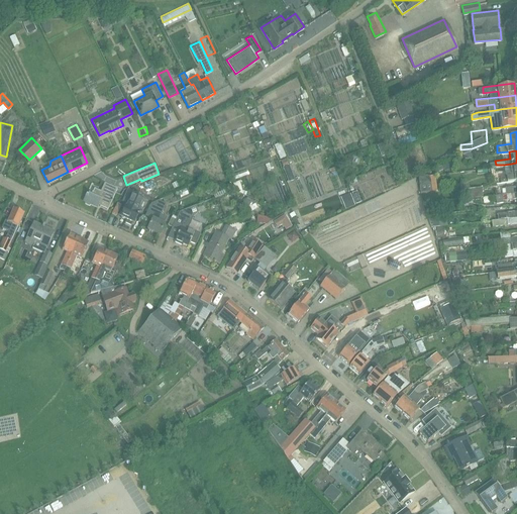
[(243,173),(253,169),(251,164),(241,168),(243,173)]
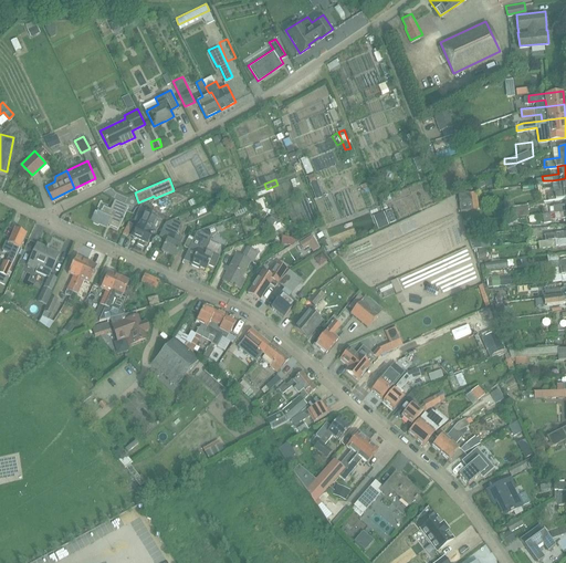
[(548,198),(565,196),(565,180),(559,181),(559,179),(552,180),(553,190),(547,190),(548,198)]
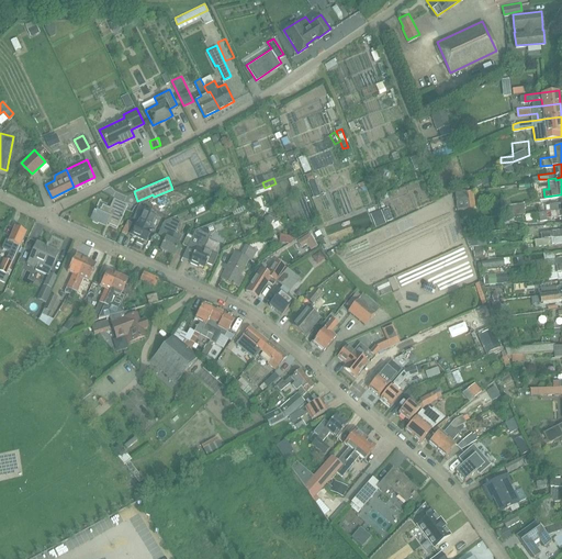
[(468,189),(454,191),(457,208),(470,207),(468,189)]
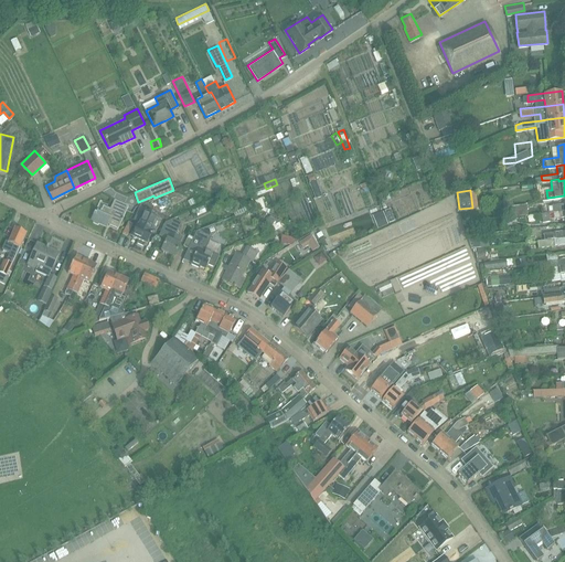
[(548,203),(550,211),(564,208),(564,195),(564,202),(548,203)]
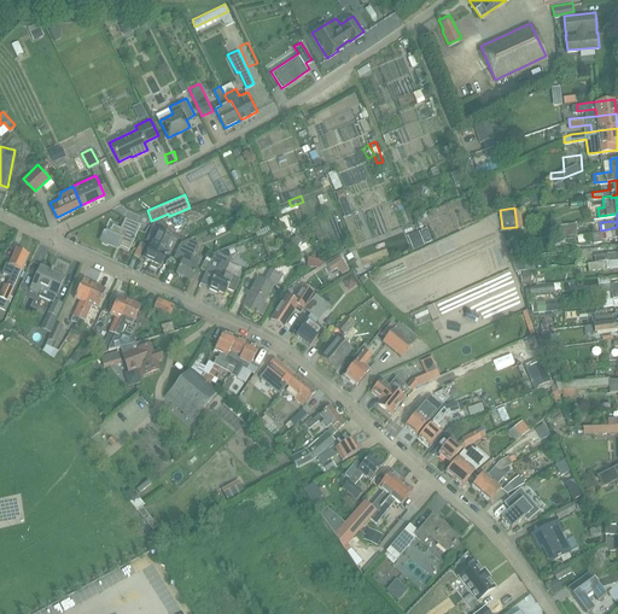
[(106,227),(105,226),(104,229),(100,238),(103,239),(101,240),(108,243),(108,241),(116,245),(117,243),(129,247),(140,222),(124,216),(121,226),(112,222),(110,229),(106,228),(106,227)]
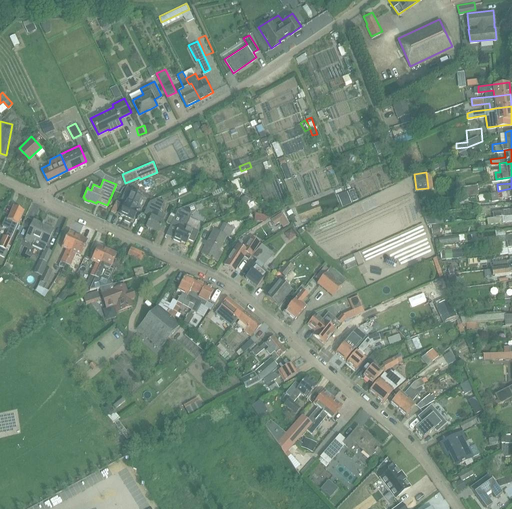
[(460,186),(461,194),(477,192),(476,184),(460,186)]
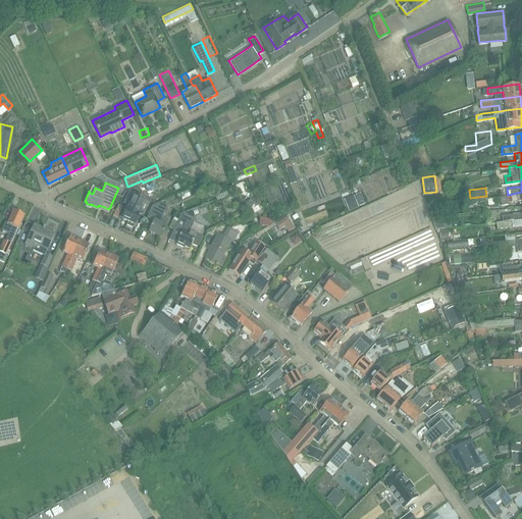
[(122,216),(122,217),(127,220),(126,222),(133,225),(134,222),(135,223),(141,209),(143,210),(147,201),(146,200),(147,197),(129,189),(123,201),(128,204),(127,206),(125,205),(122,210),(125,211),(122,216)]
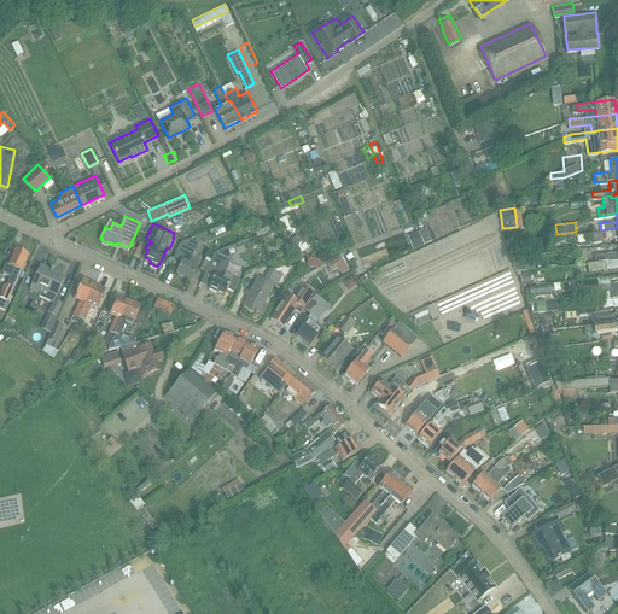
[(617,227),(601,231),(593,231),(594,240),(601,240),(601,237),(617,234),(617,227)]
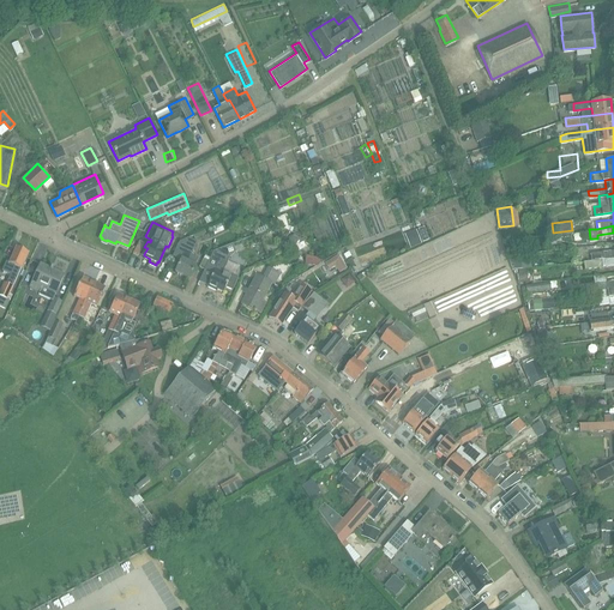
[(417,227),(411,229),(416,241),(422,239),(417,227)]
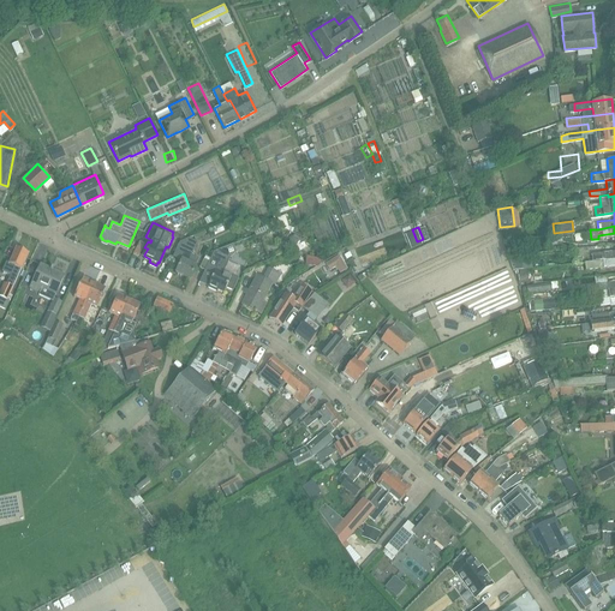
[(179,240),(173,253),(179,256),(177,262),(179,263),(175,270),(190,277),(196,263),(198,256),(191,252),(197,240),(189,235),(179,240)]
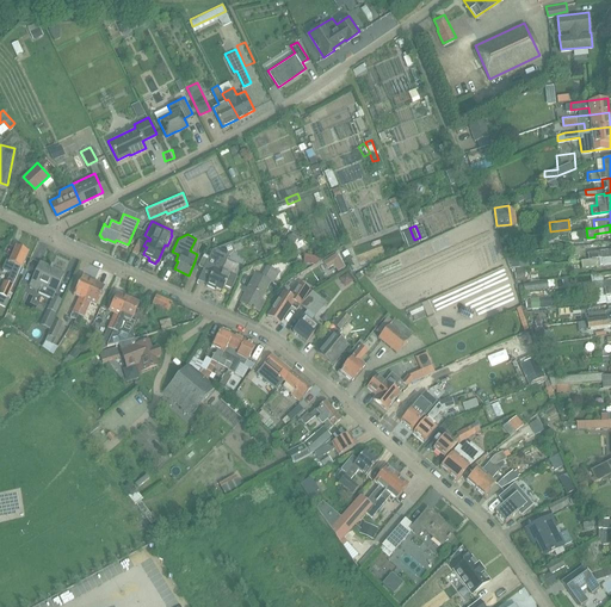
[(5,278),(0,286),(0,301),(5,304),(10,296),(7,295),(29,249),(16,243),(10,259),(6,258),(1,267),(10,271),(6,279),(5,278)]
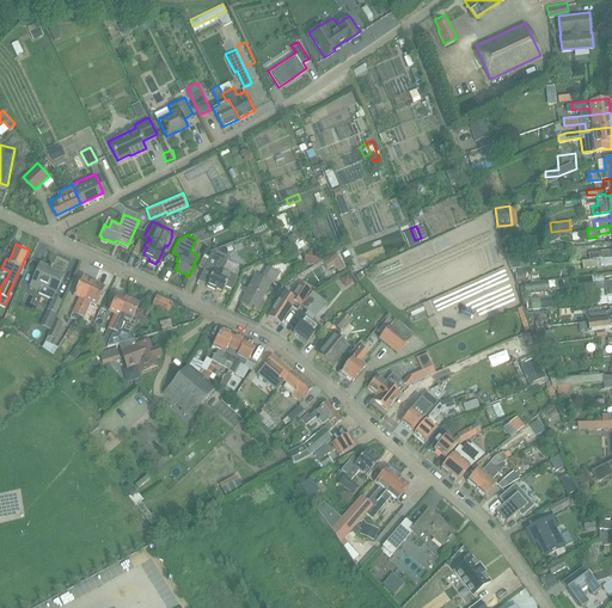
[(216,287),(222,289),(225,284),(231,288),(237,275),(233,272),(237,264),(226,259),(228,255),(213,247),(208,257),(204,266),(213,270),(212,272),(206,283),(215,288),(216,287)]
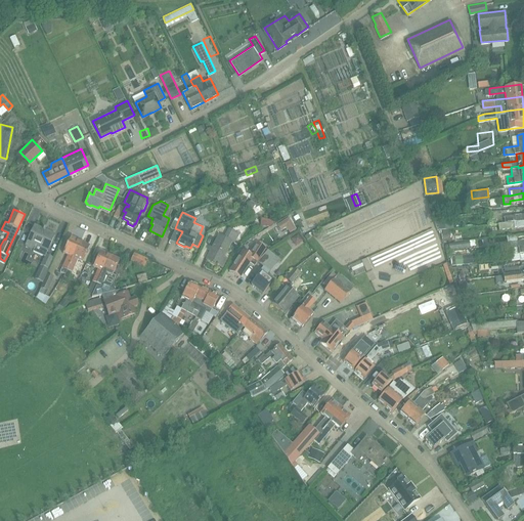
[(514,220),(523,218),(523,212),(503,215),(504,221),(514,220)]
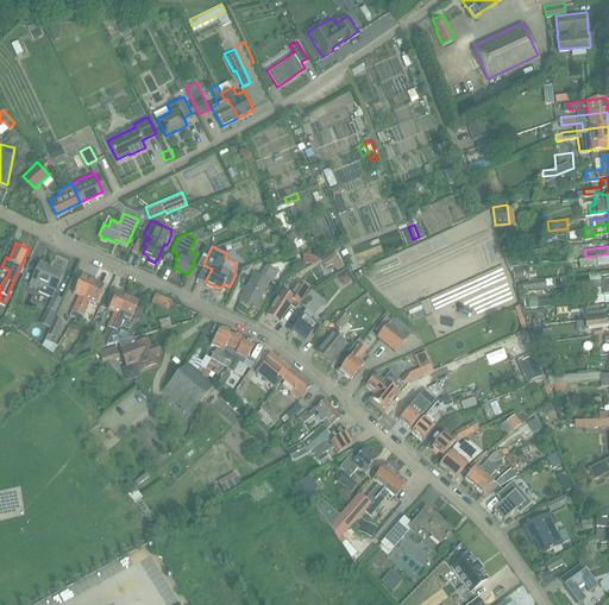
[(333,263),(337,269),(344,264),(336,250),(322,258),(327,266),(333,263)]
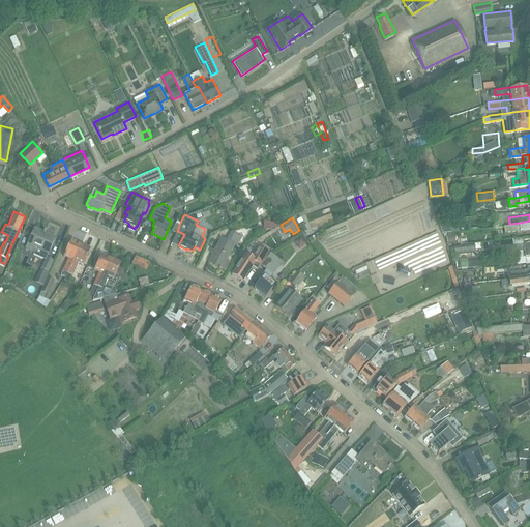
[(448,217),(440,220),(443,231),(450,230),(448,217)]
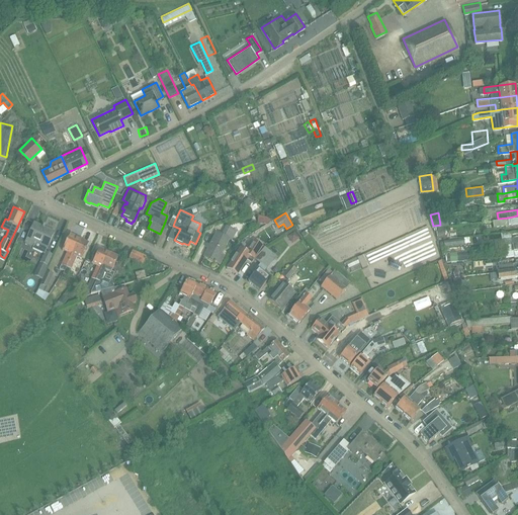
[(257,222),(266,223),(272,219),(266,216),(258,213),(257,222)]
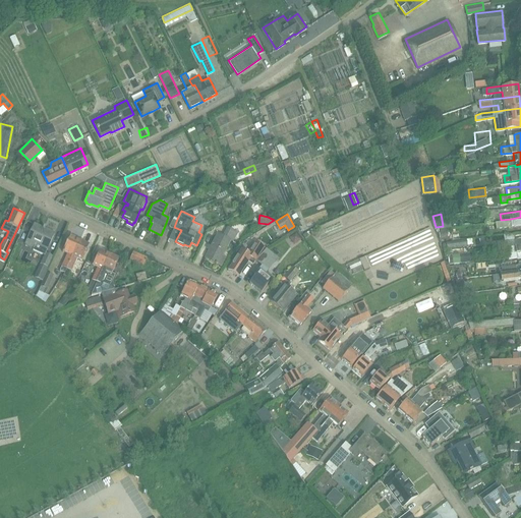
[(173,217),(169,225),(174,227),(177,219),(173,217)]
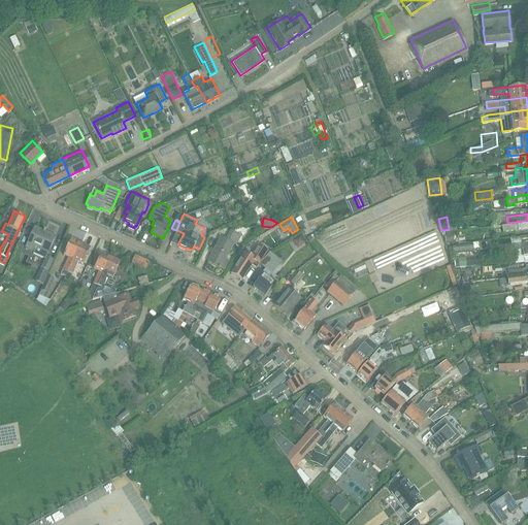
[(527,220),(518,222),(507,223),(503,224),(504,229),(527,226),(527,220)]
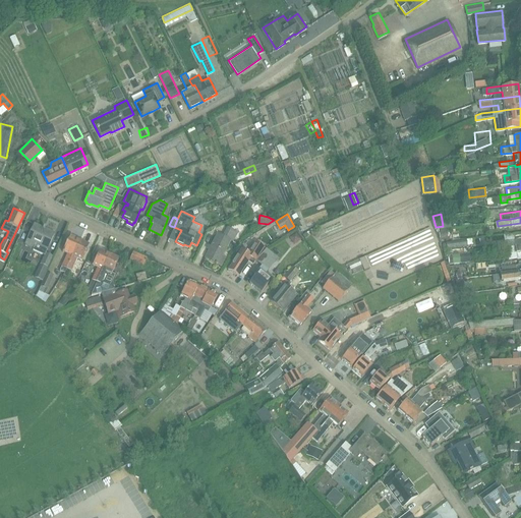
[(34,222),(30,231),(24,241),(34,245),(33,247),(44,252),(40,262),(38,267),(45,270),(47,265),(52,253),(46,250),(54,231),(44,227),(45,225),(44,224),(43,226),(35,223),(35,222),(34,222)]
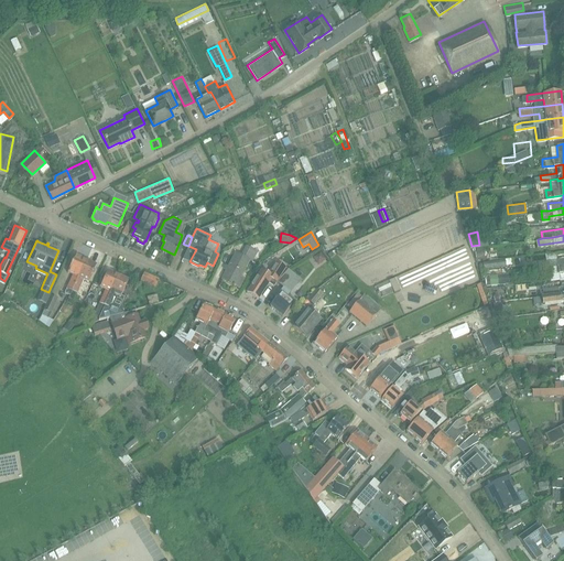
[(245,276),(241,274),(249,258),(251,259),(257,249),(246,244),(241,254),(235,250),(221,277),(232,283),(235,284),(235,283),(239,286),(245,276)]
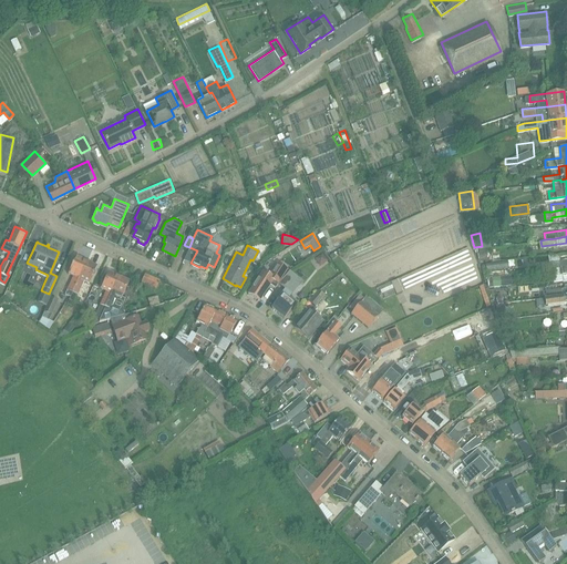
[(326,259),(336,256),(332,247),(322,250),(326,259)]
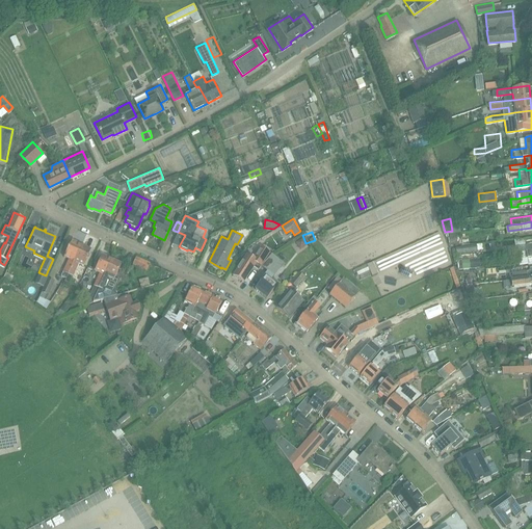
[(60,274),(65,276),(81,243),(71,238),(63,255),(69,257),(60,274)]
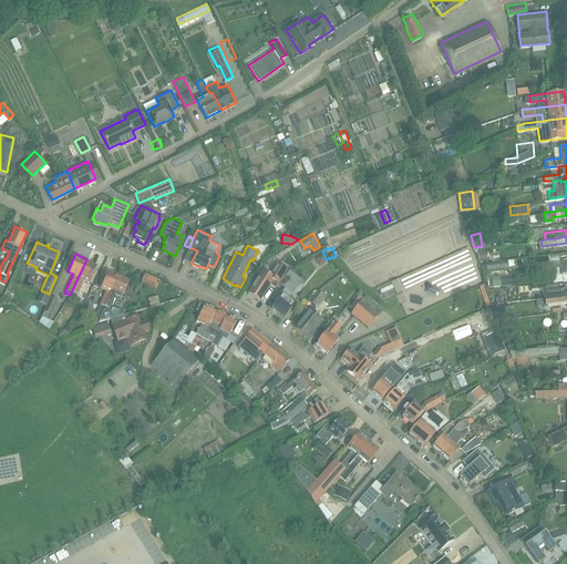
[(552,266),(552,267),(566,265),(566,257),(547,260),(547,266),(552,266)]
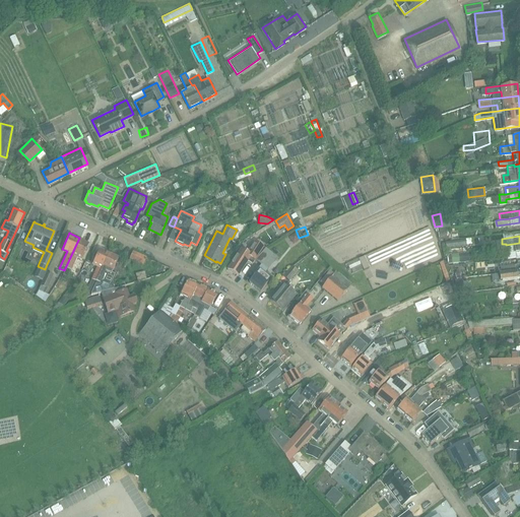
[(79,238),(64,270),(63,271),(68,273),(76,255),(81,258),(88,242),(79,238)]
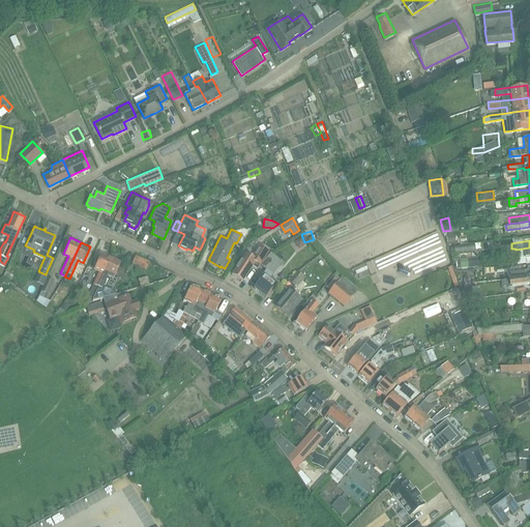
[(450,246),(451,257),(459,256),(459,250),(475,247),(475,242),(450,246)]
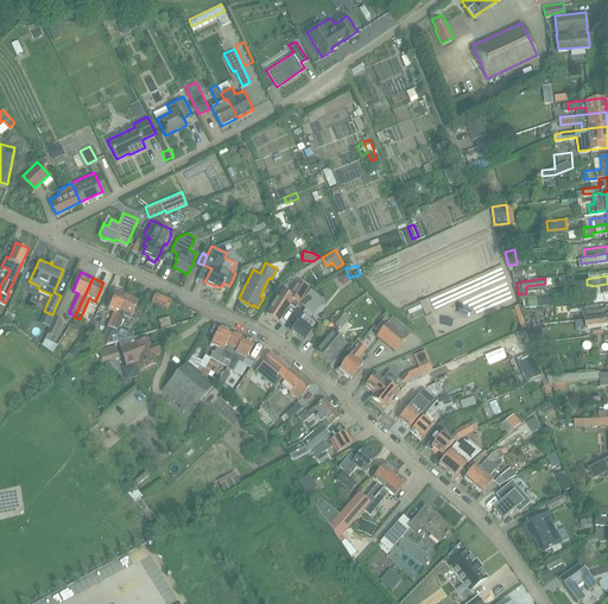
[(310,287),(298,279),(291,290),(290,293),(282,288),(272,303),(266,312),(278,320),(284,311),(293,297),(298,302),(310,287)]
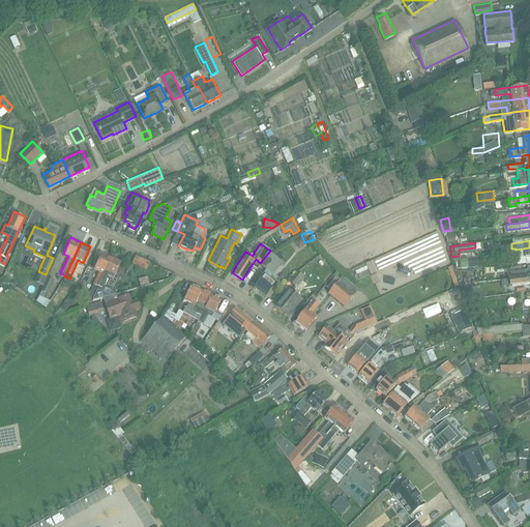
[(529,247),(516,250),(517,262),(529,260),(529,247)]
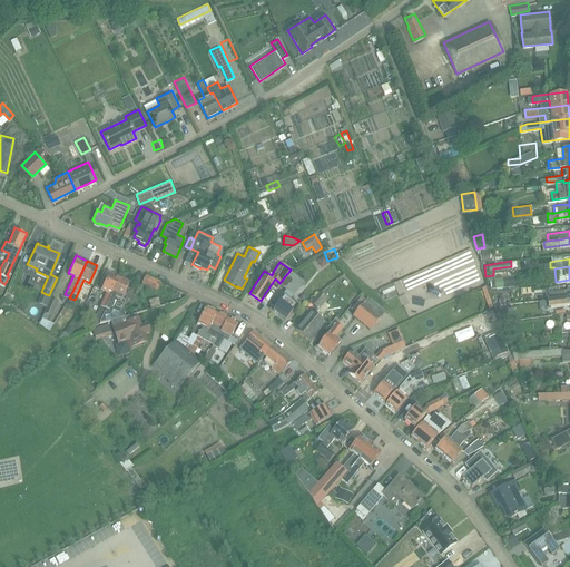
[(304,281),(291,270),(279,283),(286,289),(277,299),(278,301),(273,308),(285,318),(293,310),(296,304),(290,299),(304,281)]
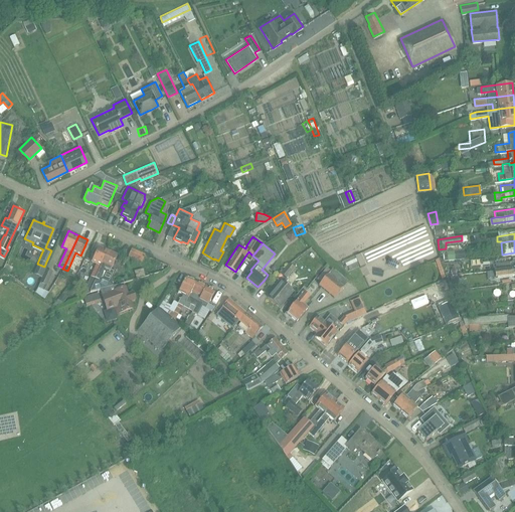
[(91,275),(88,282),(93,284),(96,277),(108,249),(99,244),(92,261),(97,263),(91,275)]
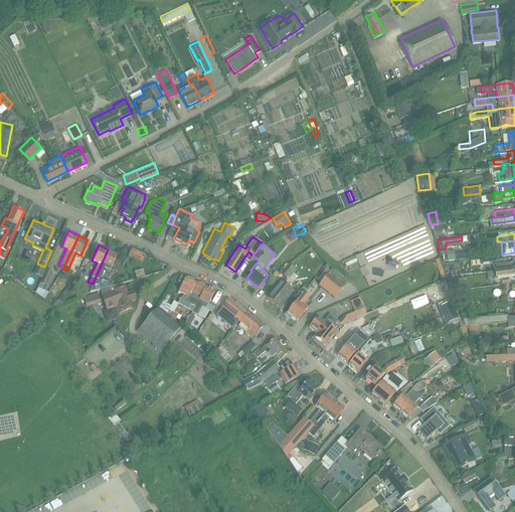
[(367,261),(373,258),(367,246),(349,256),(352,261),(364,254),(367,261)]
